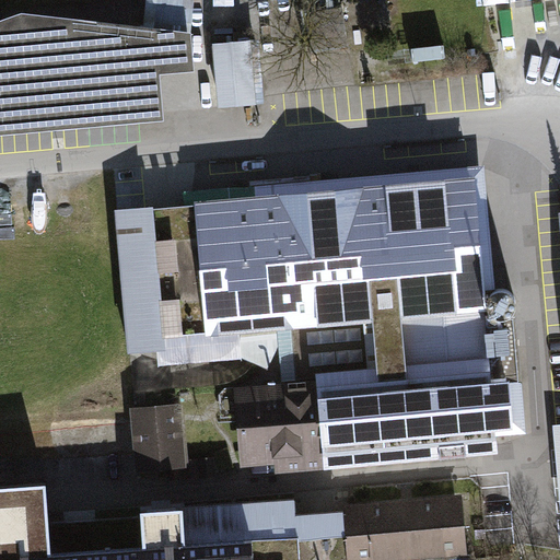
[(0,24),(0,138),(165,123),(160,73),(195,70),(191,34),(25,16),(0,24)]
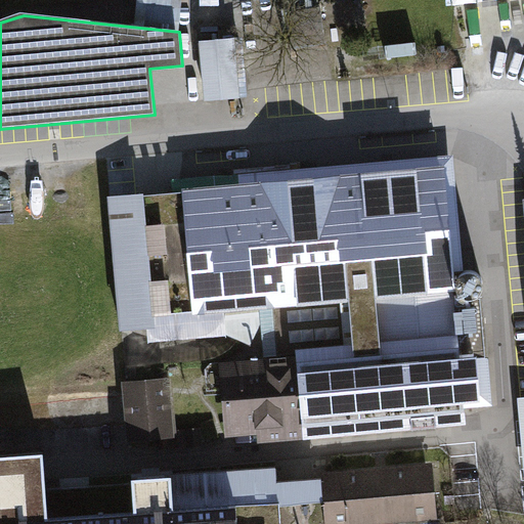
[(200,31),(204,93),(244,91),(241,29),(200,31)]
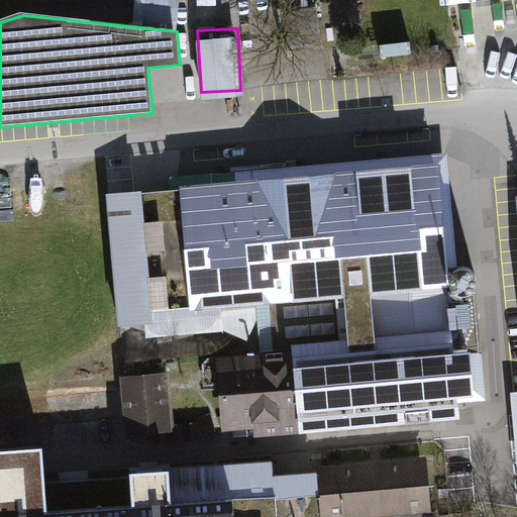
[(302,185),(114,203),(125,324),(187,319),(268,311),(271,352),(217,357),(224,429),(295,423),(294,409),(325,406),(475,392),(473,371),(463,276),(443,278),(436,203),(433,173),(302,185)]
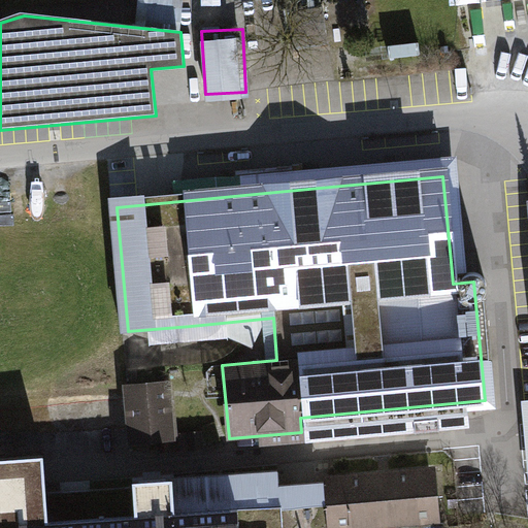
[(173,383),(122,387),(126,440),(177,437),(173,383)]
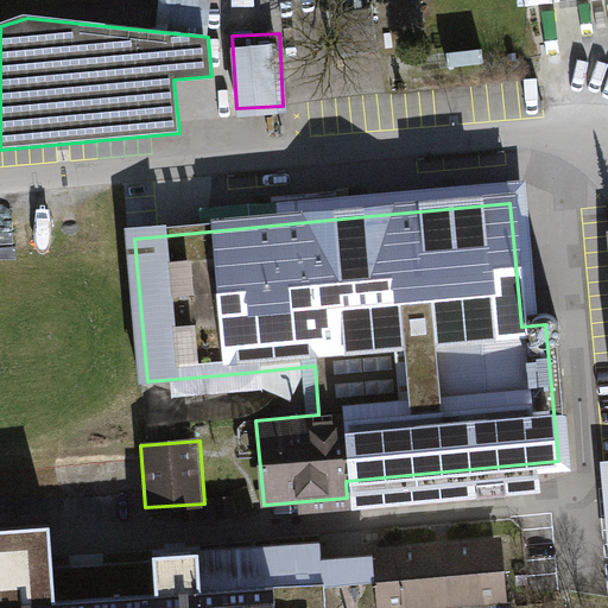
[(375,578),(373,552),(322,556),(321,540),(181,551),(153,553),(156,596),(56,603),(55,583),(50,526),(0,529),(0,607),(325,607),(324,582),(375,578)]
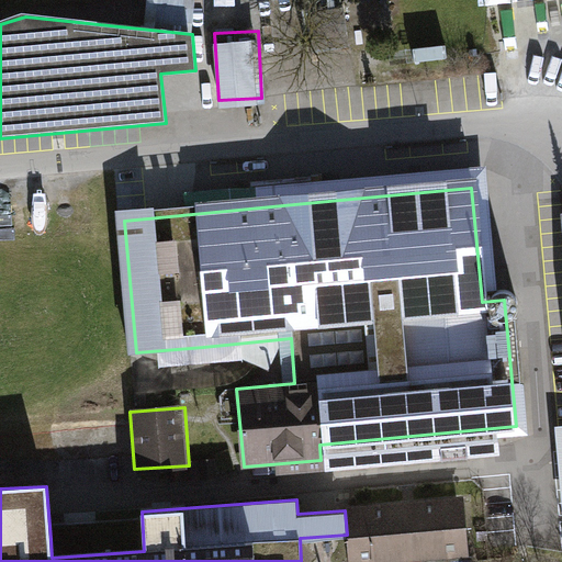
[(345,510),(347,535),(348,561),(388,561),(469,555),(464,495),(449,497),(409,499),(355,504),(345,505),(345,510)]
